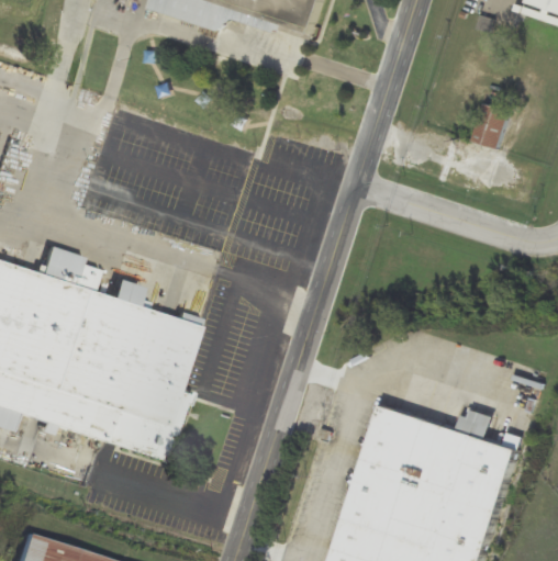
[(148,0),(146,10),(222,30),(225,17),(274,29),(275,23),(313,33),(322,0),(148,0)]
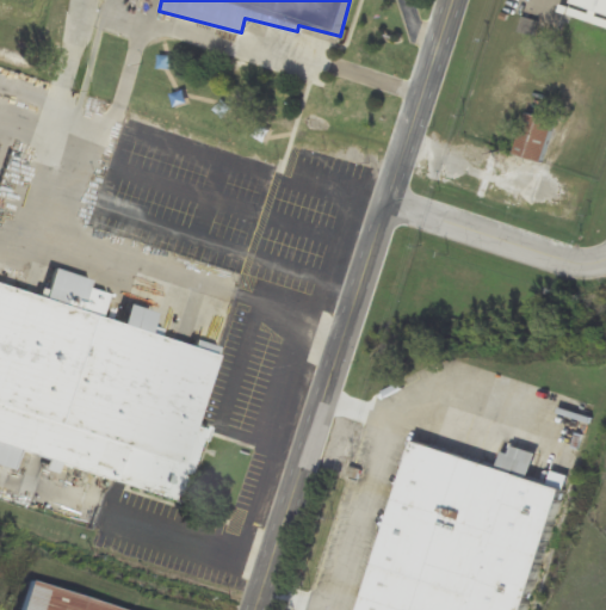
[(570,0),(569,4),(605,13),(605,0),(570,0)]
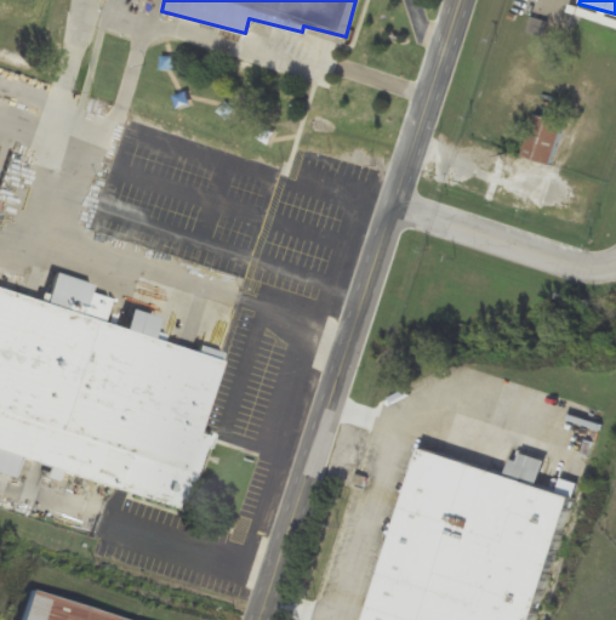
[(549,164),(560,121),(530,114),(519,155),(549,164)]
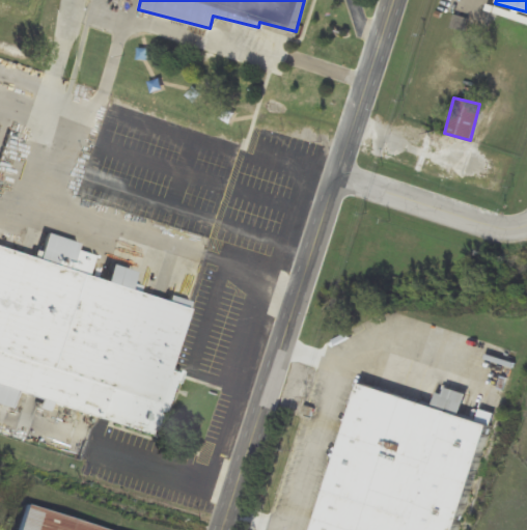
[(0,384),(36,394),(32,408),(43,411),(45,405),(155,434),(171,370),(163,368),(179,303),(82,277),(88,253),(68,248),(65,259),(37,252),(36,256),(0,246),(0,384)]
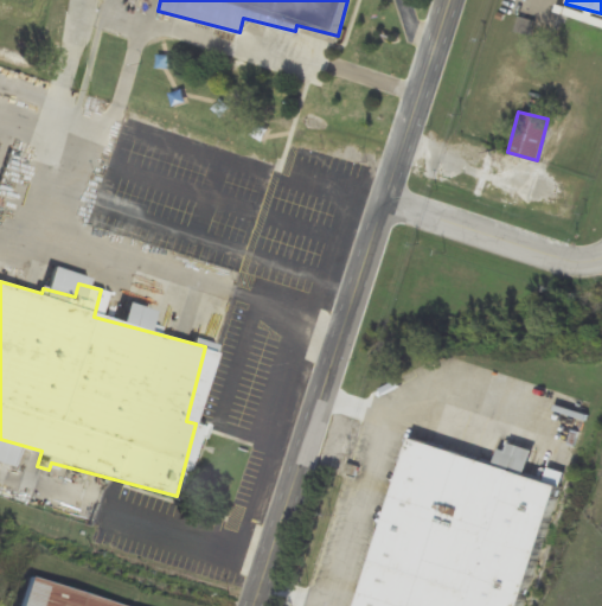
[(516,605),(556,470),(545,466),(542,479),(523,473),(530,448),(504,441),(501,448),(494,446),(490,461),(404,437),(353,605),(516,605)]
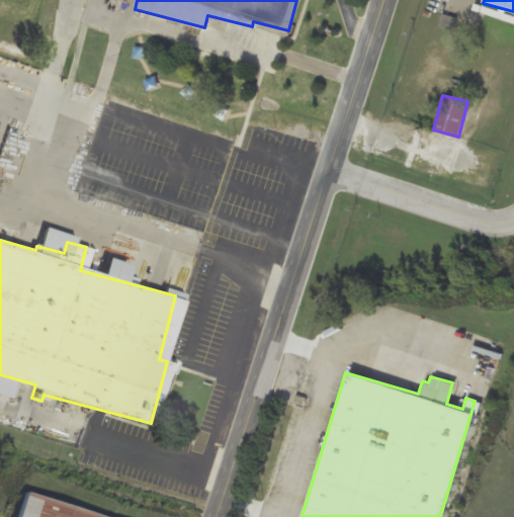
[(102,516),(16,494),(9,516),(102,516)]
